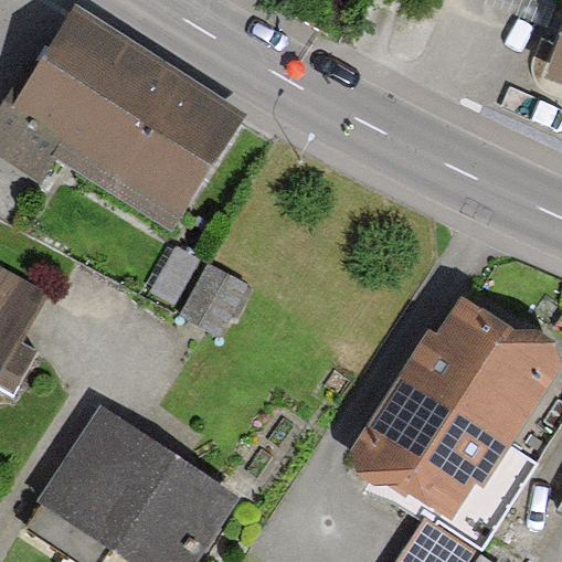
[(530,0),(558,10),(560,0),(530,0)]
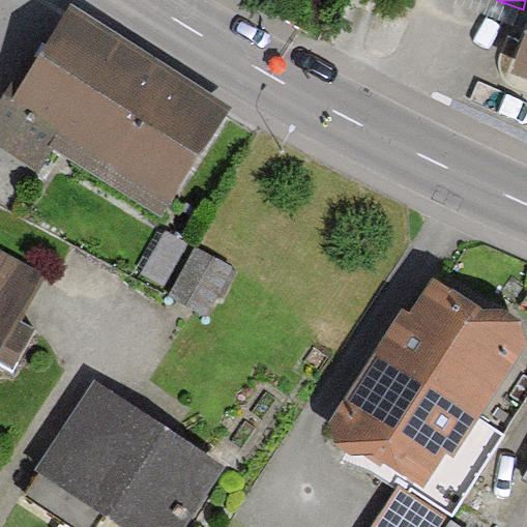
[(162,214),(231,106),(72,3),(0,115),(0,146),(39,172),(56,147),(162,214)]
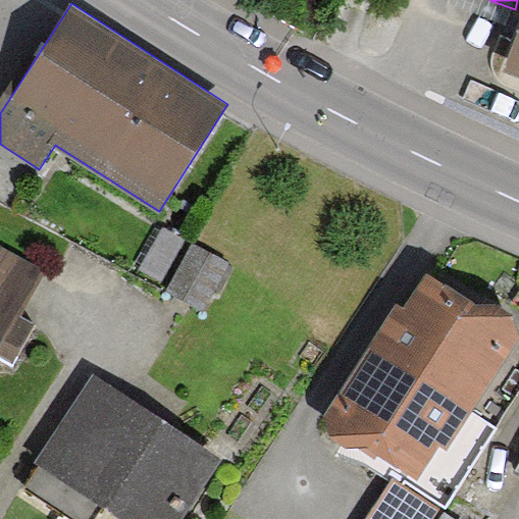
[(518,46),(509,72),(518,76),(518,46)]
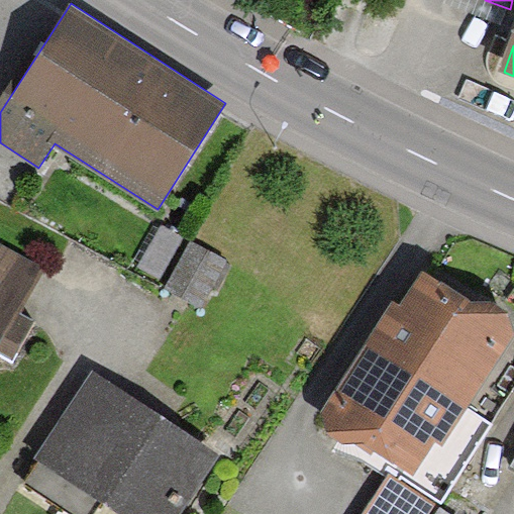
[(222,262),(188,241),(161,287),(196,307),(222,262)]
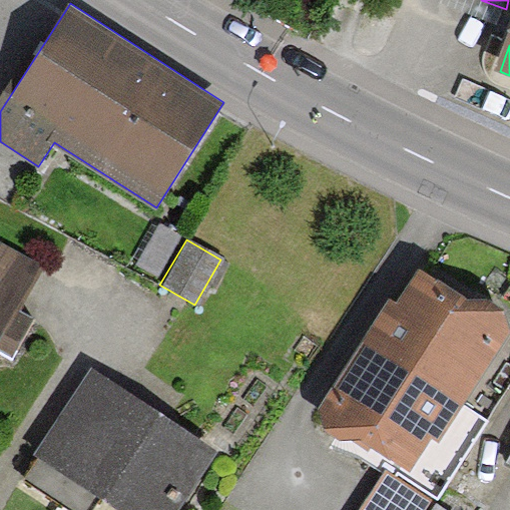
[(36,262),(0,241),(0,346),(13,354),(34,314),(14,303),(36,262)]
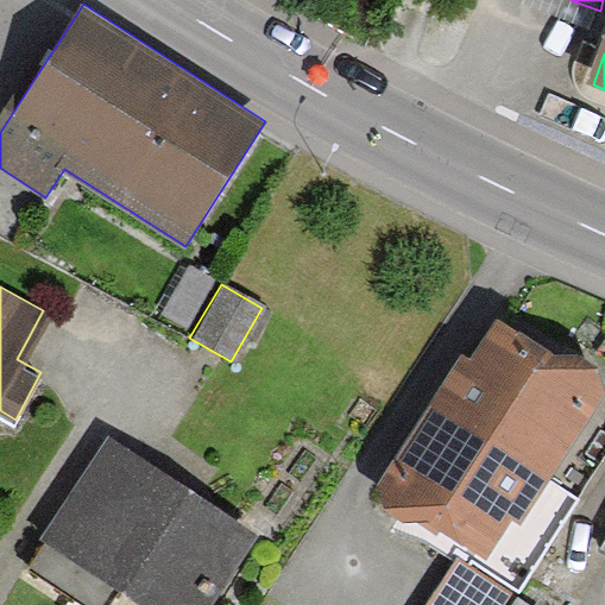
[(505,315),(442,410),(543,477),(604,385),(604,380),(505,315)]
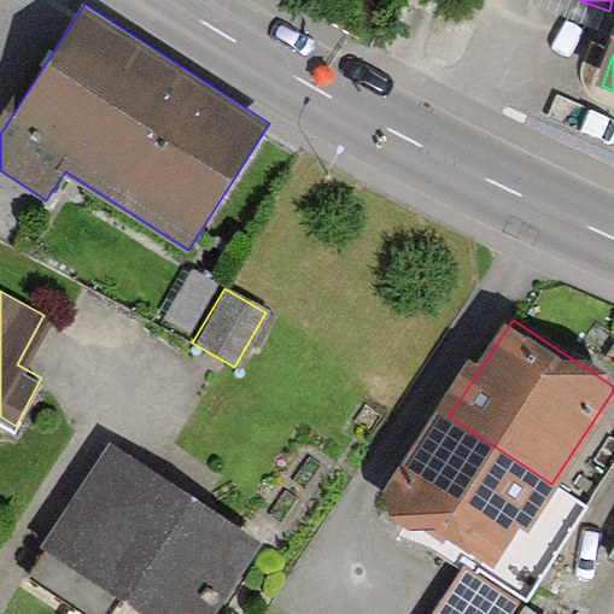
[(551,484),(449,416),(391,506),(493,573),(551,484)]
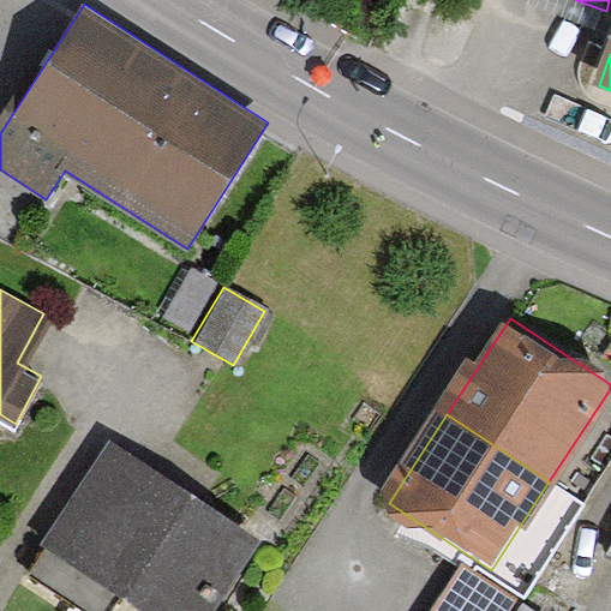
[(208,610),(256,537),(108,445),(28,575),(85,610),(106,610),(117,595),(141,610),(208,610)]
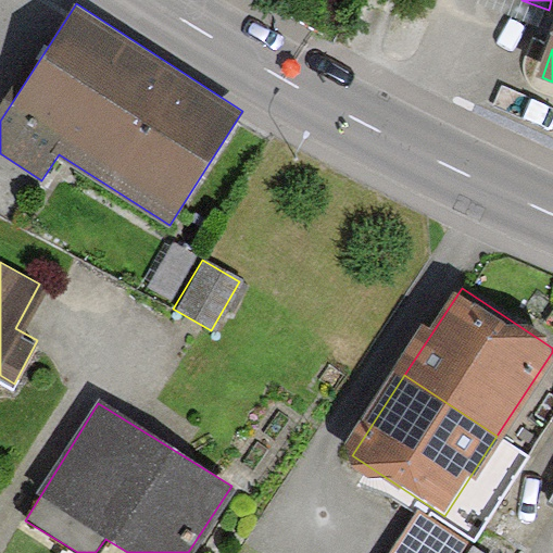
[(461,552),(469,538),(417,507),(389,552),(461,552)]
